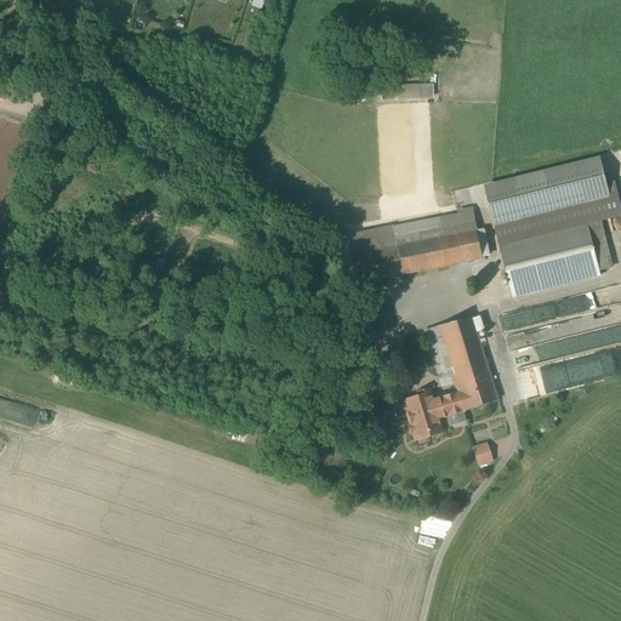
[(420,86),(393,87),(394,100),(421,98),(420,86)]
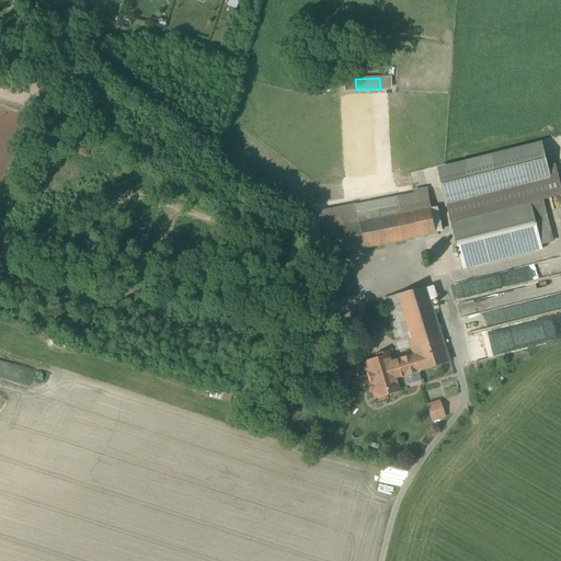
[(545,151),(441,178),(448,206),(449,206),(465,202),(551,180),(545,151)]
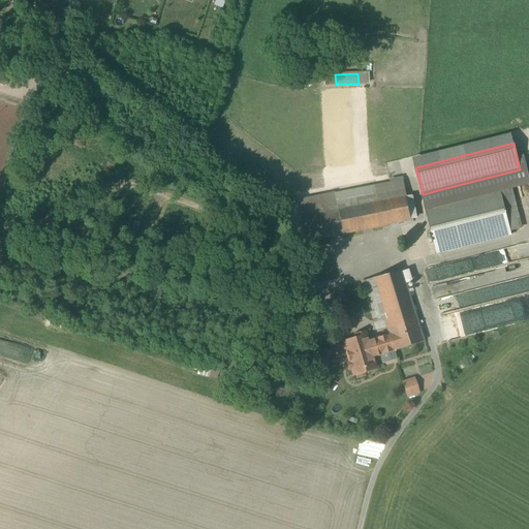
[(389,183),(334,193),(338,210),(342,234),(411,220),(403,180),(389,183)]
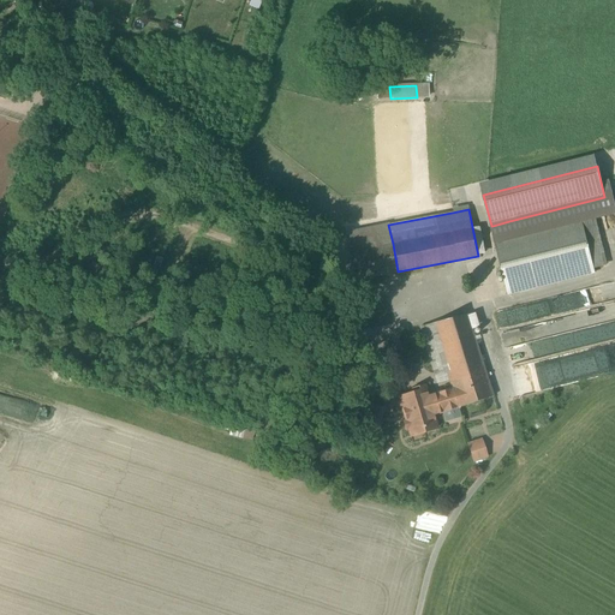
[(496,239),(495,240),(508,294),(595,273),(581,219),(513,236),(496,239)]
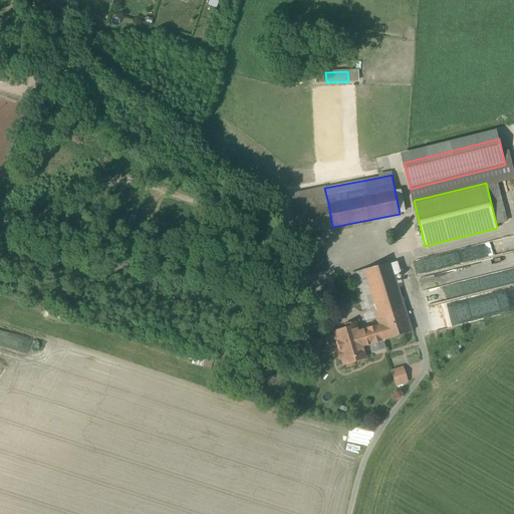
[(426,185),(412,189),(415,200),(429,197),(426,185)]
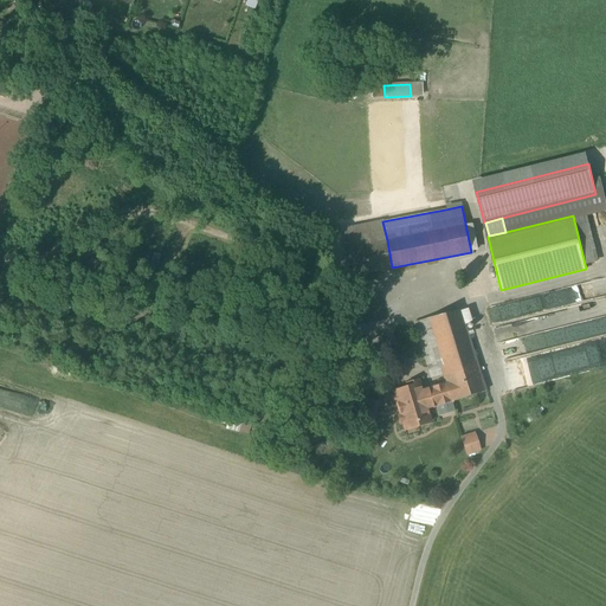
[(387,240),(349,247),(355,275),(392,268),(387,240)]
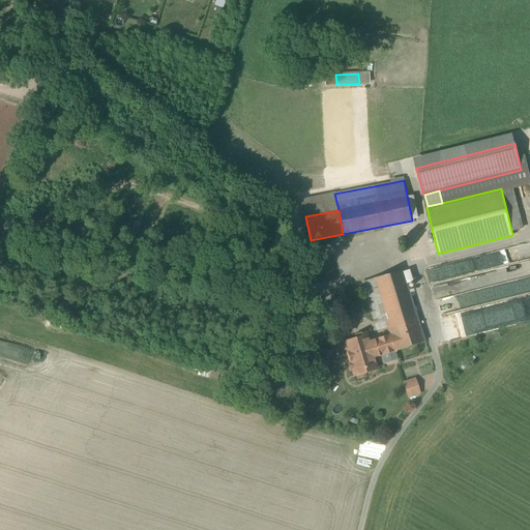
[(403,271),(362,282),(376,325),(386,322),(390,335),(394,351),(394,352),(424,342),(403,271)]
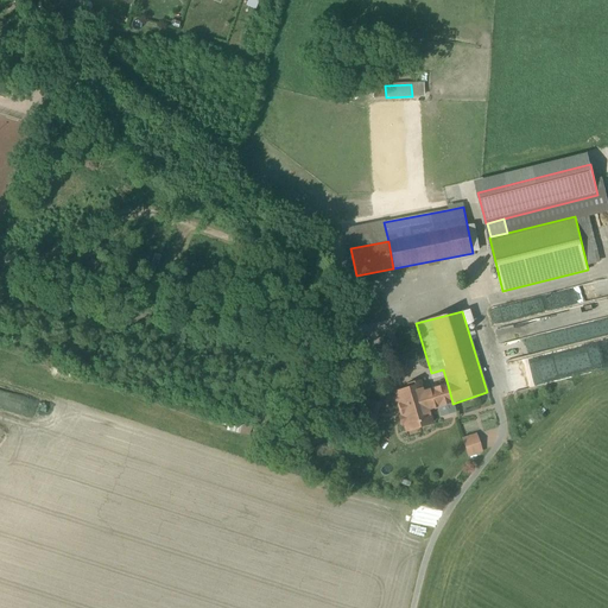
[(419,382),(409,386),(410,388),(394,393),(396,397),(396,398),(397,403),(398,403),(401,416),(400,417),(399,418),(401,424),(403,424),(405,425),(406,431),(432,424),(428,411),(453,403),(448,385),(423,392),(419,382)]
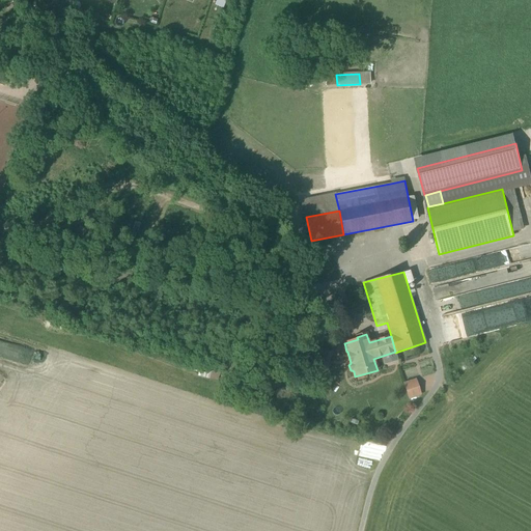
[(416,380),(402,384),(408,400),(421,396),(416,380)]
